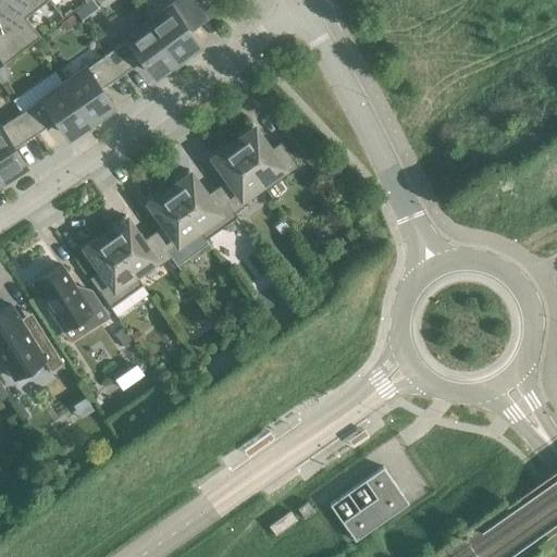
[(48,0),(0,0),(0,22),(22,51),(40,37),(25,17),(48,0)]
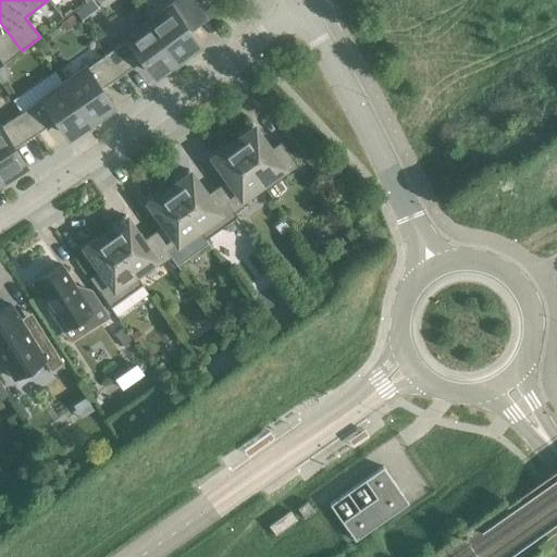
[(197,0),(180,0),(148,23),(175,60),(197,45),(185,28),(208,11),(197,0)]
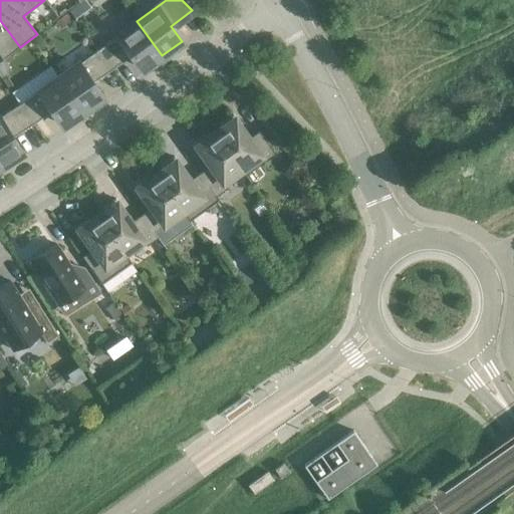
[(77,5),(69,11),(75,18),(80,15),(80,10),(77,5)]
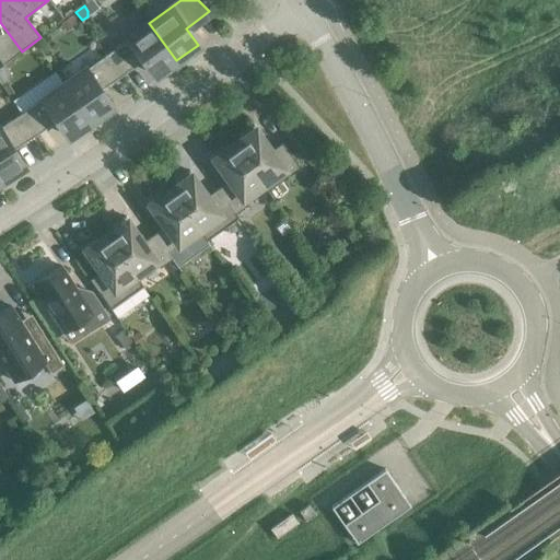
[(63,25),(61,26),(66,32),(71,28),(72,30),(79,25),(73,18),(63,25)]
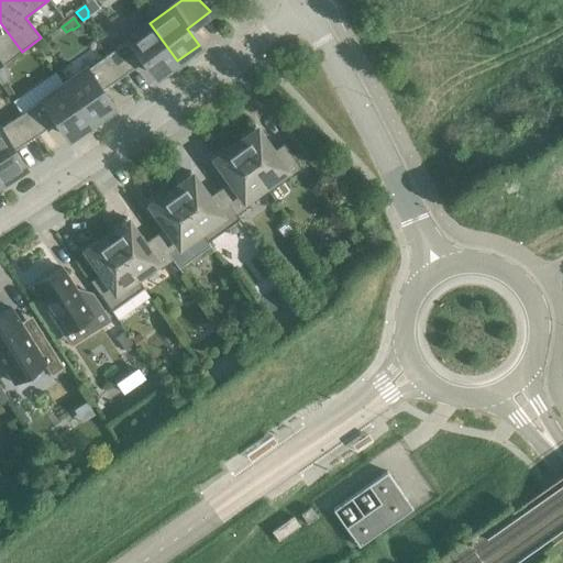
[(0,61),(3,65),(22,52),(0,22),(0,61)]
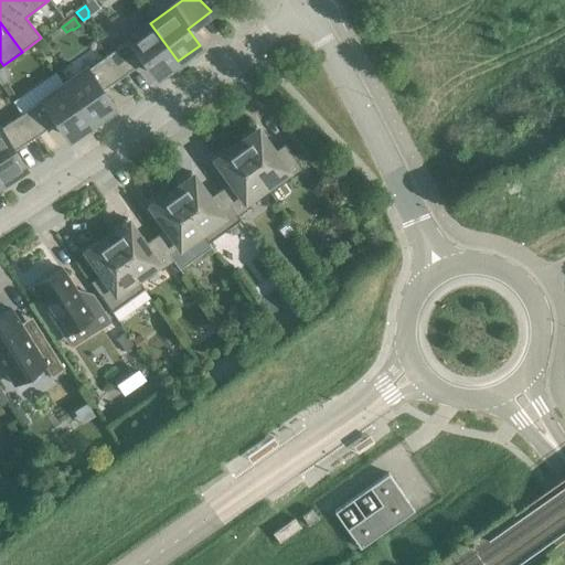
[(178,61),(150,23),(108,55),(124,76),(145,61),(157,76),(178,61)]
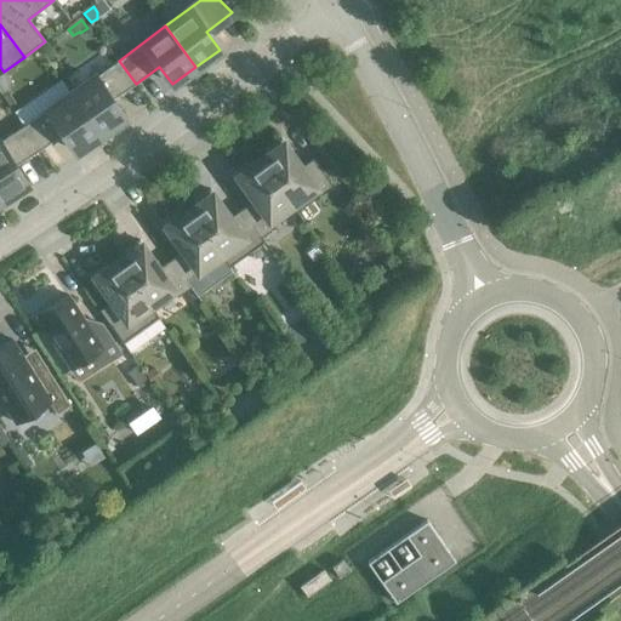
[(136,84),(119,61),(70,93),(100,136),(124,119),(112,101),(136,84)]
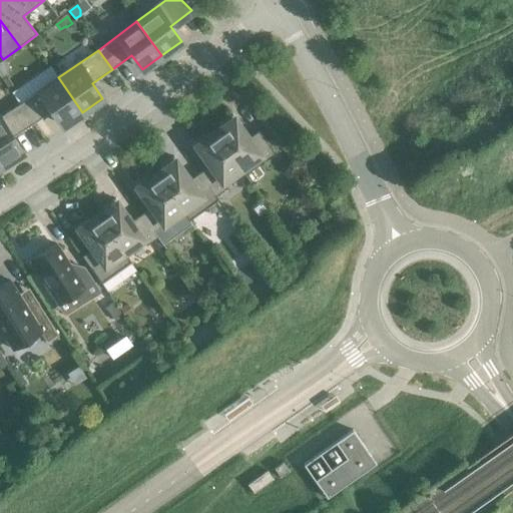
[(0,66),(0,74),(1,76),(11,69),(6,62),(0,66)]
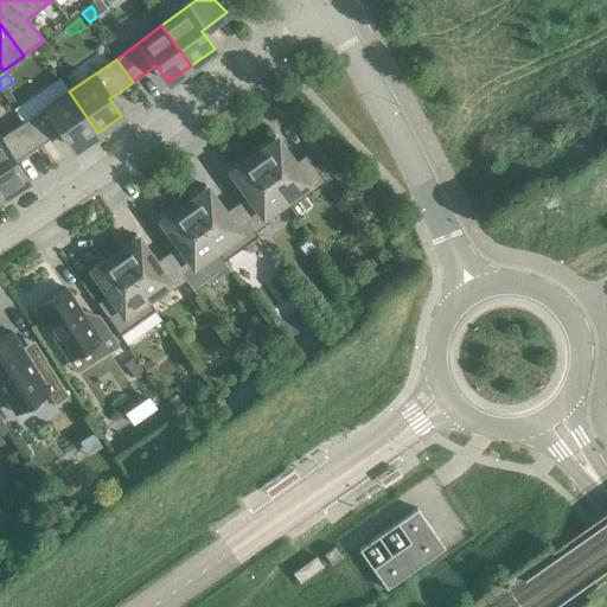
[(97,133),(69,91),(23,123),(38,147),(62,131),(75,148),(97,133)]
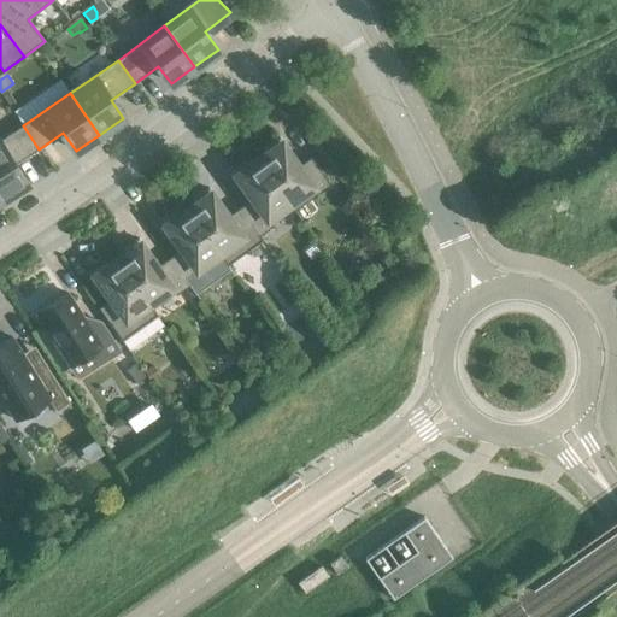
[(39,150),(23,125),(0,140),(0,197),(1,200),(25,184),(15,166),(39,150)]
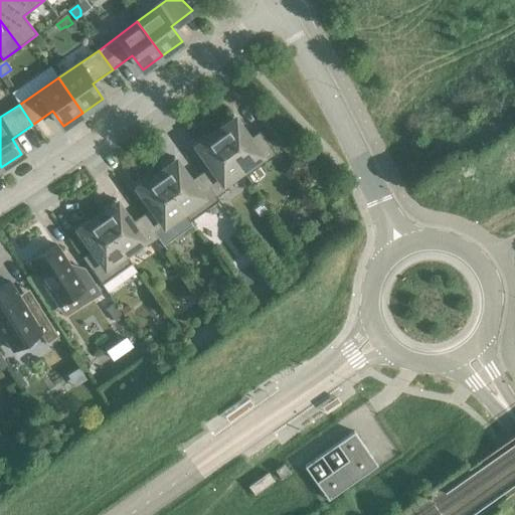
[(222,128),(216,133),(242,170),(241,170),(245,176),(276,155),(260,131),(249,138),(239,124),(233,116),(220,125),(222,128)]
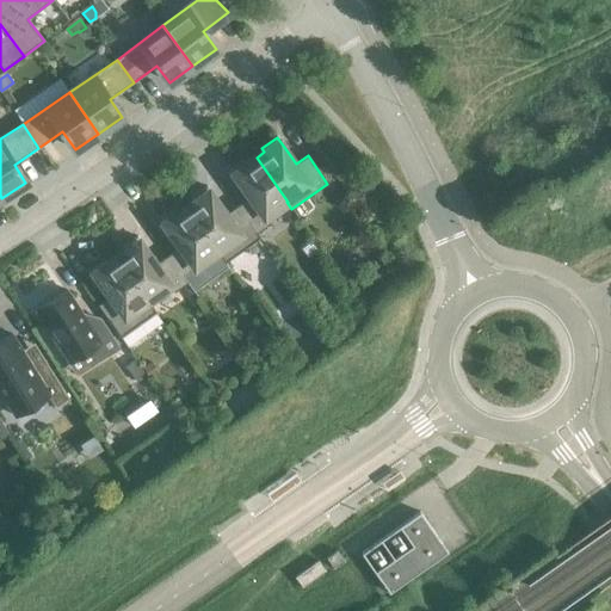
[(288,202),(257,158),(248,164),(246,160),(229,171),(236,180),(250,197),(238,205),(258,233),(271,223),(266,216),(287,202),(288,202)]
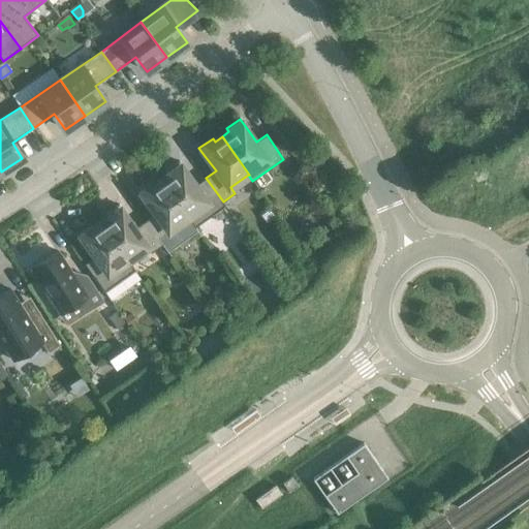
[(161,180),(188,217),(195,227),(225,206),(223,201),(206,178),(195,185),(185,170),(186,169),(180,161),(166,172),(168,175),(161,180)]
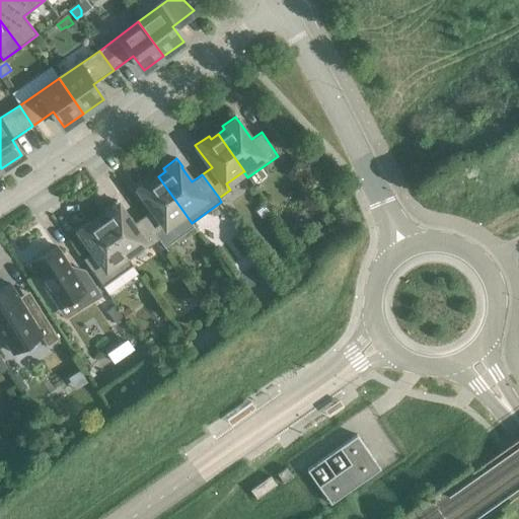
[(184,213),(158,176),(151,181),(149,178),(136,188),(141,196),(142,196),(152,210),(142,217),(159,240),(170,232),(166,226),(184,213)]
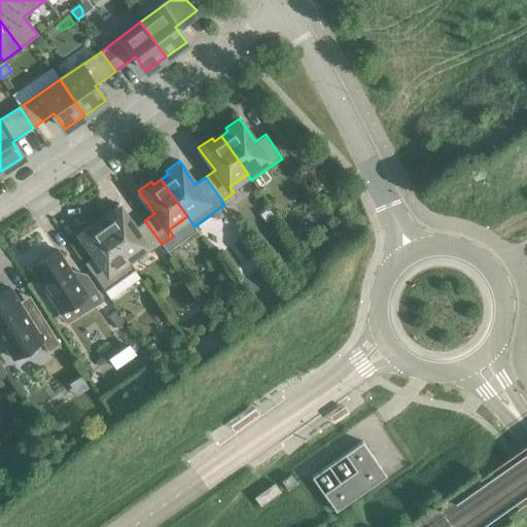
[(107,217),(100,222),(127,259),(128,259),(145,246),(150,252),(162,244),(144,220),(135,227),(124,213),(125,212),(118,204),(105,214),(107,217)]
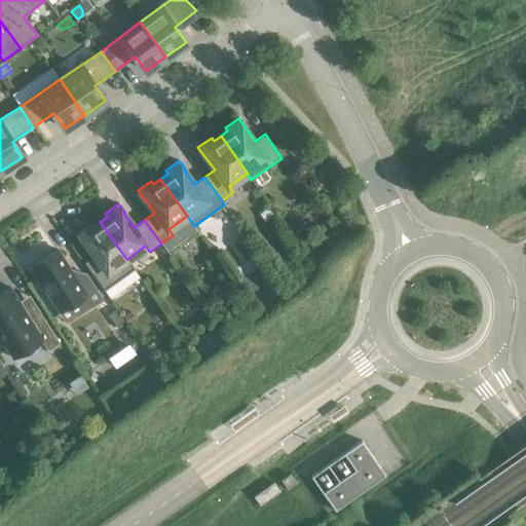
[(126,259),(100,222),(92,226),(90,223),(77,233),(83,241),(83,240),(94,256),(84,263),(104,291),(135,268),(127,259),(126,259)]
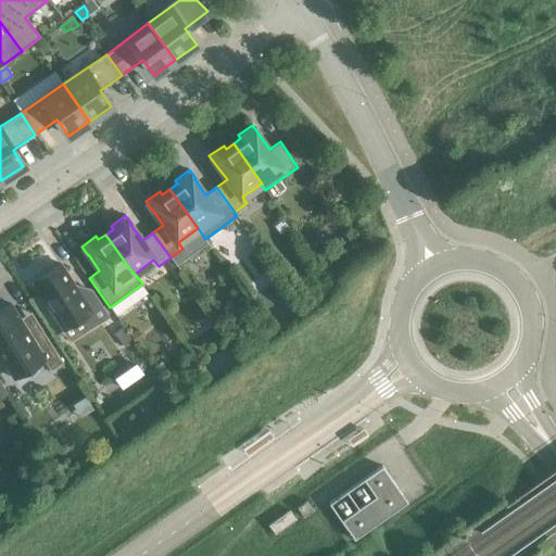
[(108,317),(90,290),(81,297),(61,264),(33,282),(63,330),(80,318),(88,329),(108,317)]
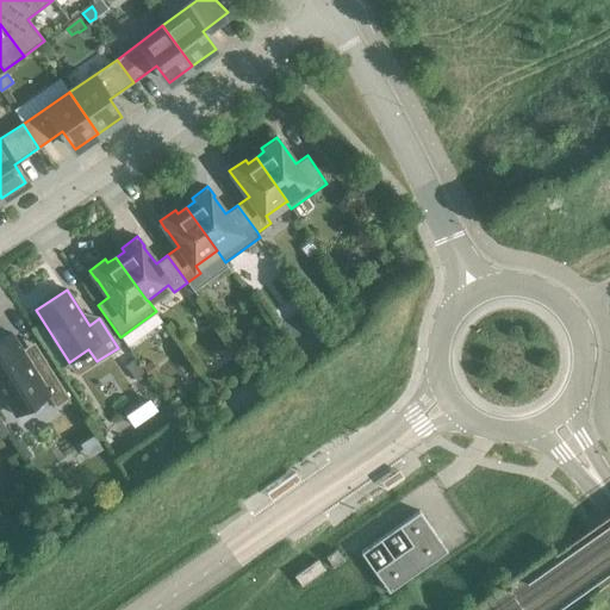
[(48,394),(56,406),(69,399),(44,359),(31,366),(11,334),(0,340),(0,391),(14,415),(48,394)]
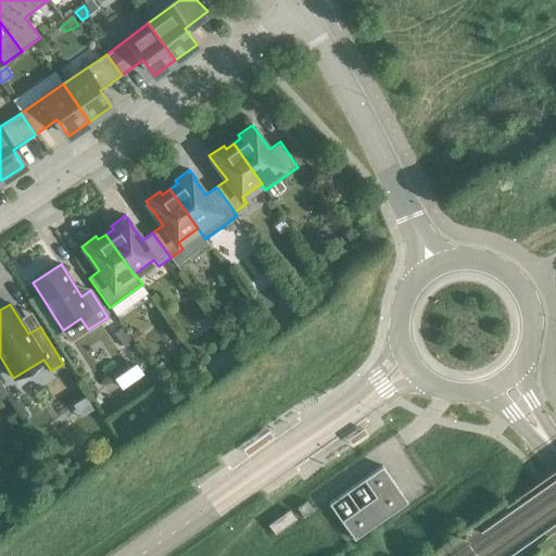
[(122,328),(115,332),(115,333),(124,346),(130,342),(122,328)]
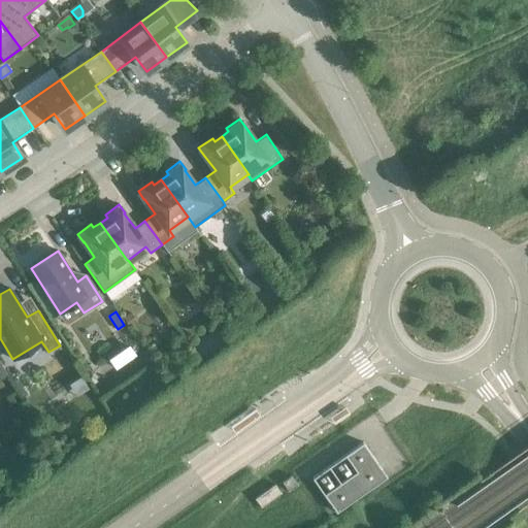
[(129,345),(109,359),(117,368),(135,355),(129,345)]
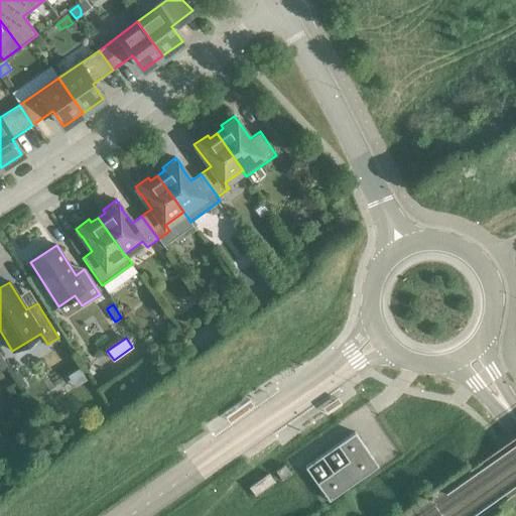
[(304,468),(329,502),(378,467),(354,433),(304,468)]
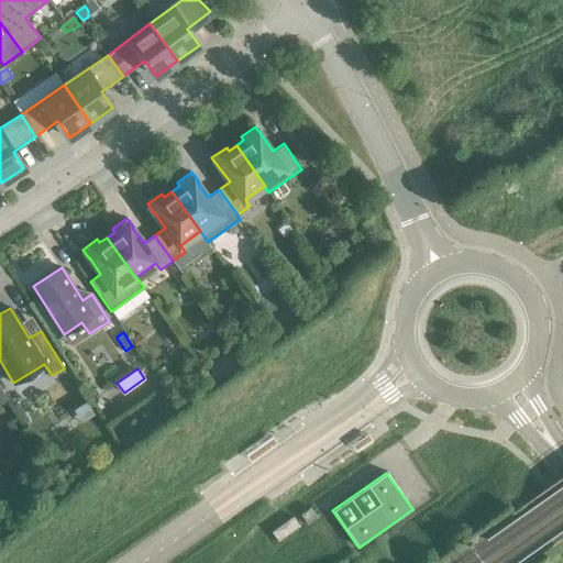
[(317,518),(310,508),(300,515),(307,525),(317,518)]
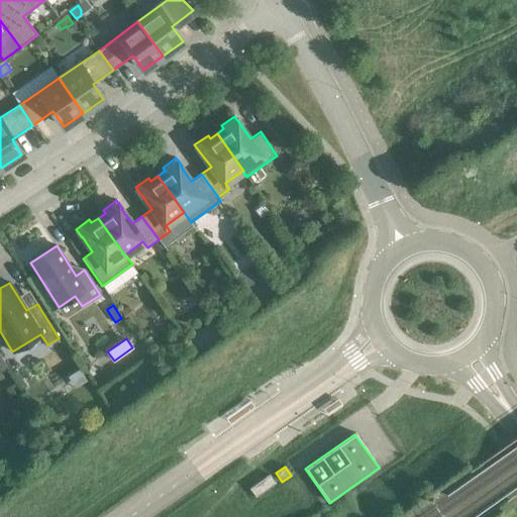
[(270,475),(264,479),(255,484),(249,489),(255,497),(275,483),(270,475)]
